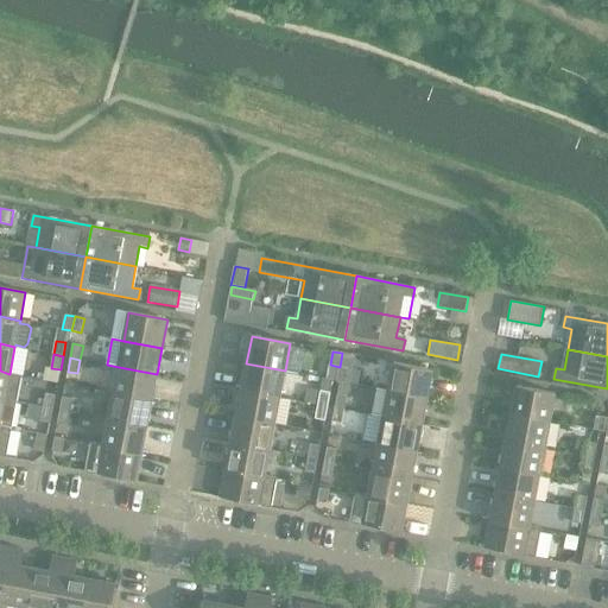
[(393,362),(388,391),(426,398),(432,371),(393,362)]
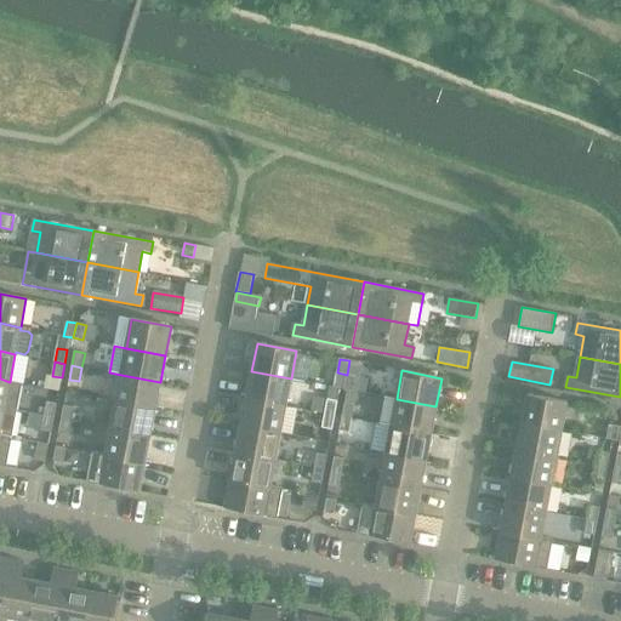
[(251,371),(246,399),(285,406),(291,379),(251,371)]
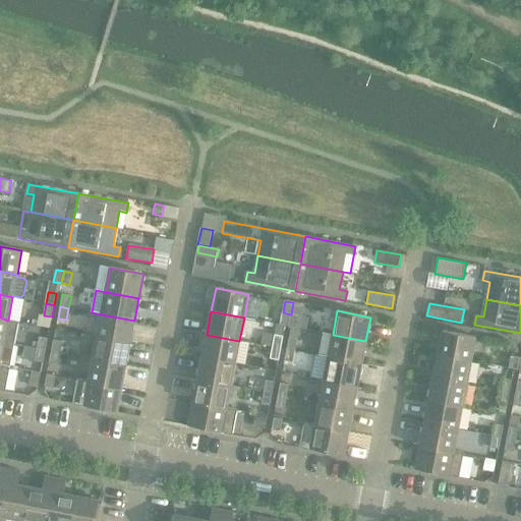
[(280,325),(288,327),(291,314),(287,313),(283,312),(280,325)]
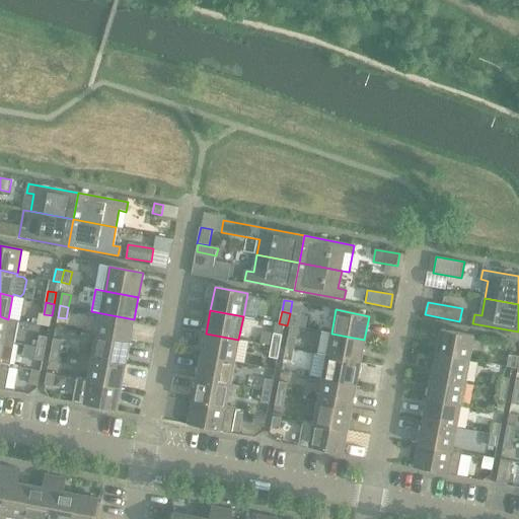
[(101,313),(96,336),(130,343),(134,319),(101,313)]
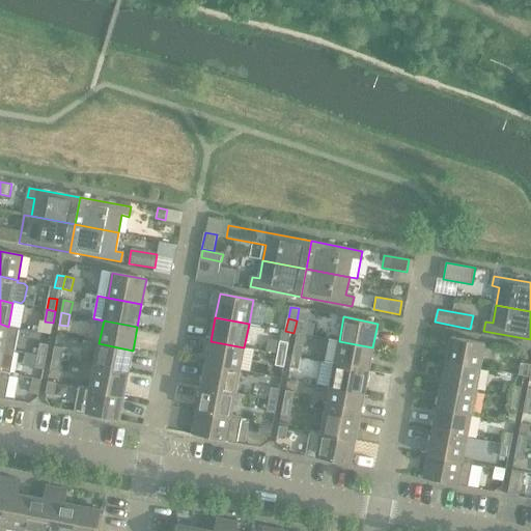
[(297,320),(294,333),(302,334),(305,322),(297,320)]
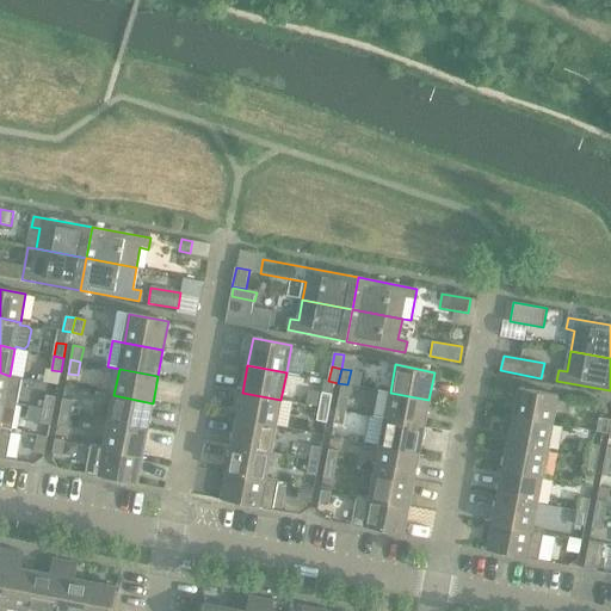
[(10,376),(0,372),(0,401),(17,405),(22,378),(10,376)]
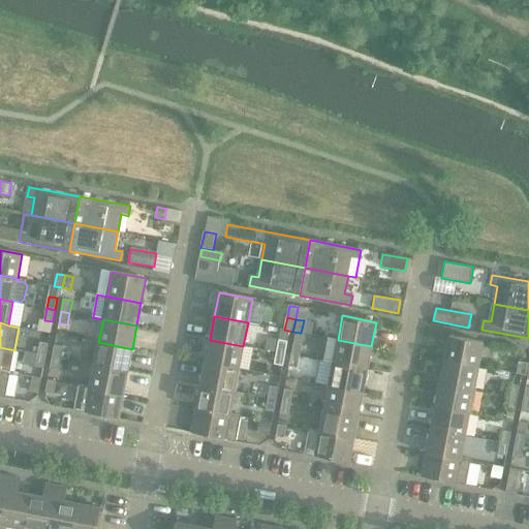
[(449,336),(444,361),(478,367),(483,342),(449,336)]
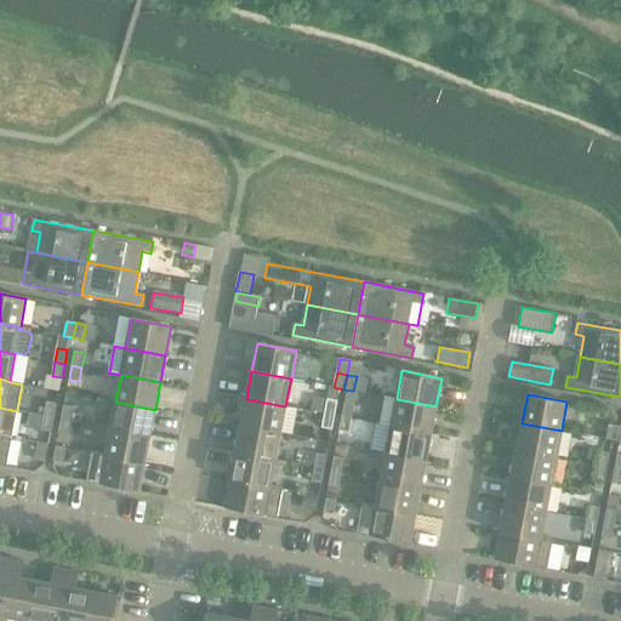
[(397,399),(385,397),(380,423),(391,426),(431,434),(436,406),(397,399)]
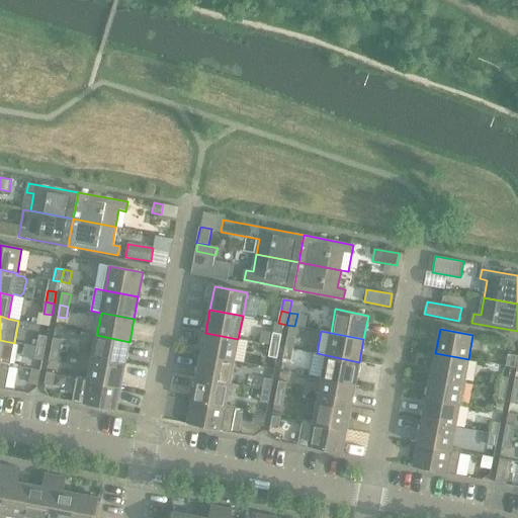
[(205,333),(201,355),(234,361),(238,339),(205,333)]
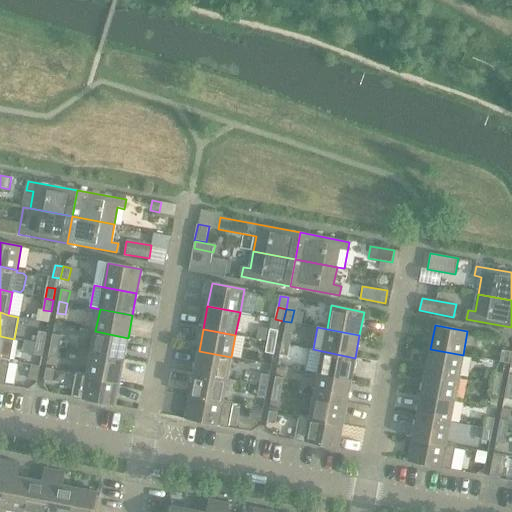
[(270,329),(268,341),(276,343),(278,331),(270,329)]
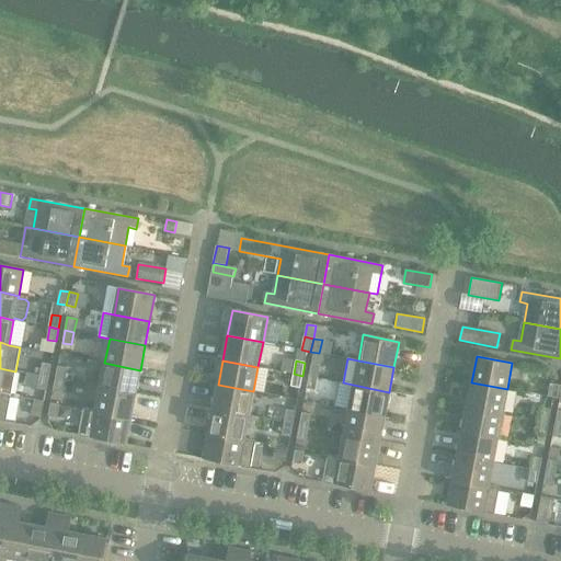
[(43,363),(39,376),(49,378),(52,365),(43,363)]
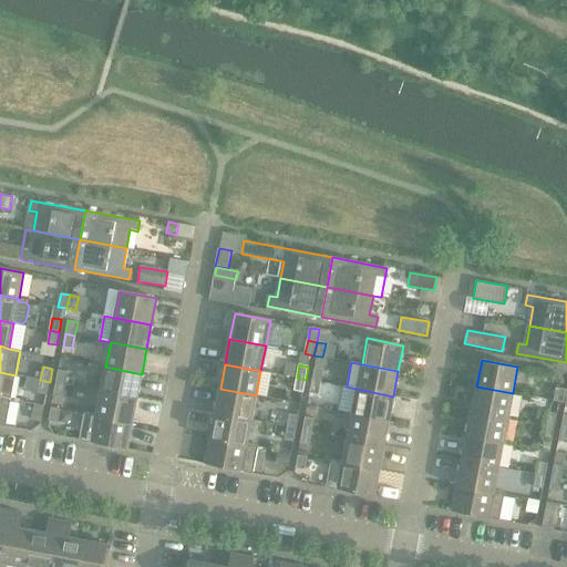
[(105,367),(101,392),(137,399),(142,374),(105,367)]
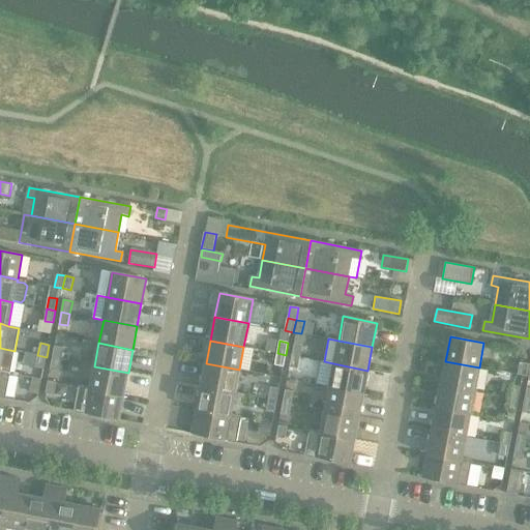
[(294,344),(292,356),(300,357),(302,346),(294,344)]
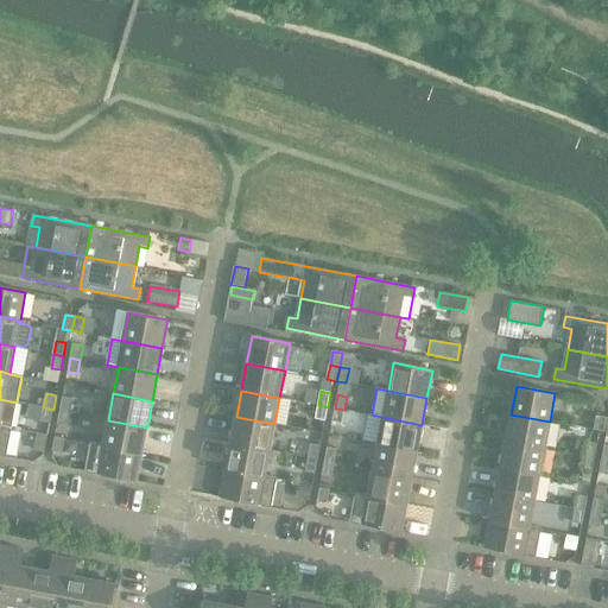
[(63,397),(59,411),(70,412),(73,399),(63,397)]
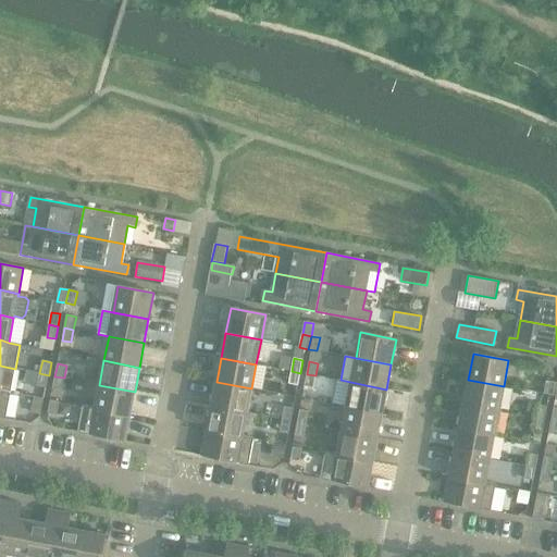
[(15,369),(0,366),(0,390),(11,392),(15,369)]
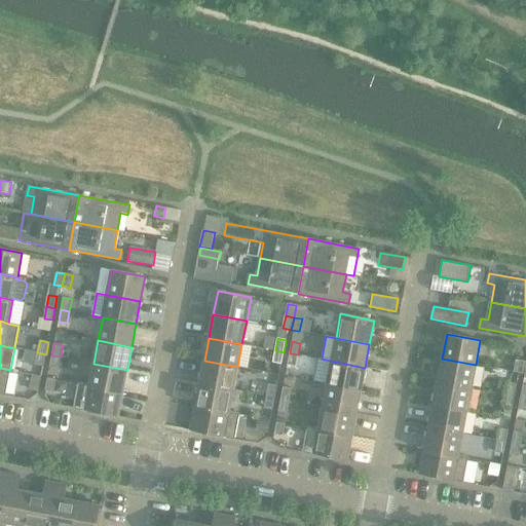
[(284,352),(275,350),(273,362),(282,364),(284,352)]
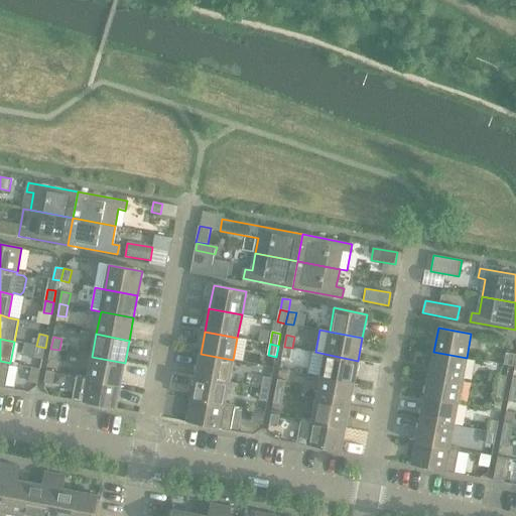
[(45,348),(36,346),(34,358),(42,359),(45,348)]
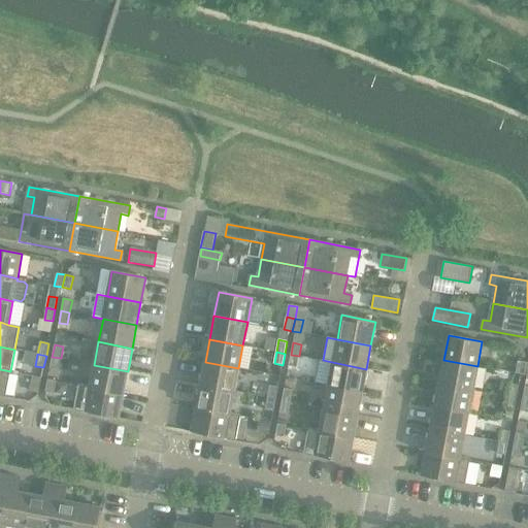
[(299,356),(291,355),(289,366),(297,368),(299,356)]
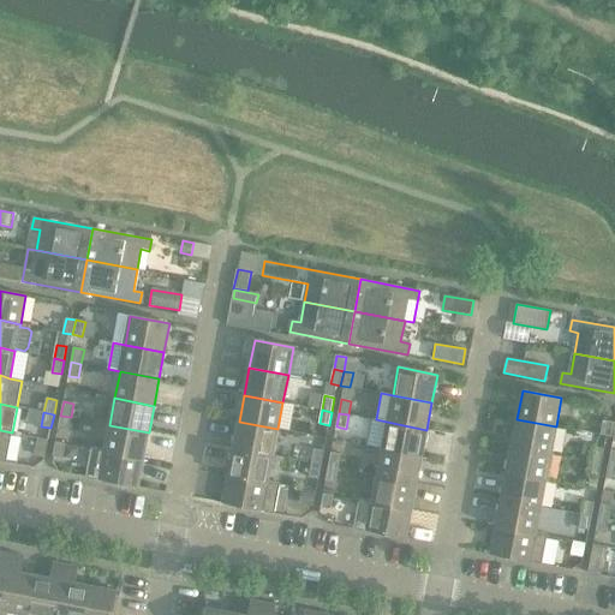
[(71,417),(60,416),(58,429),(67,431),(71,417)]
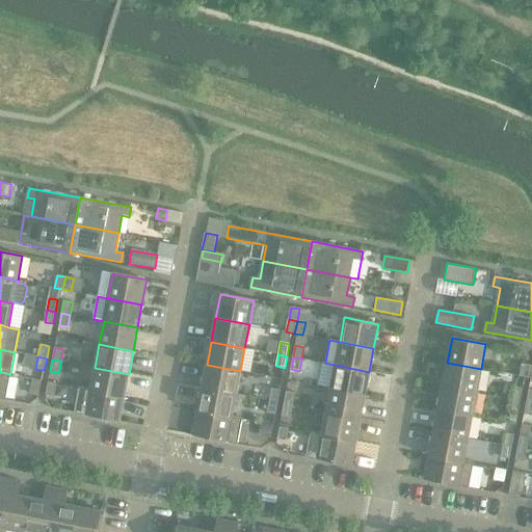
[(447,363),(443,386),(477,392),(481,369),(447,363)]
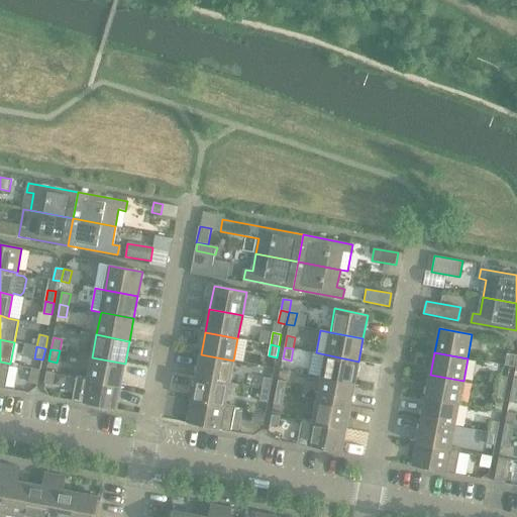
[(505,366),(513,367),(515,355),(507,353),(505,366)]
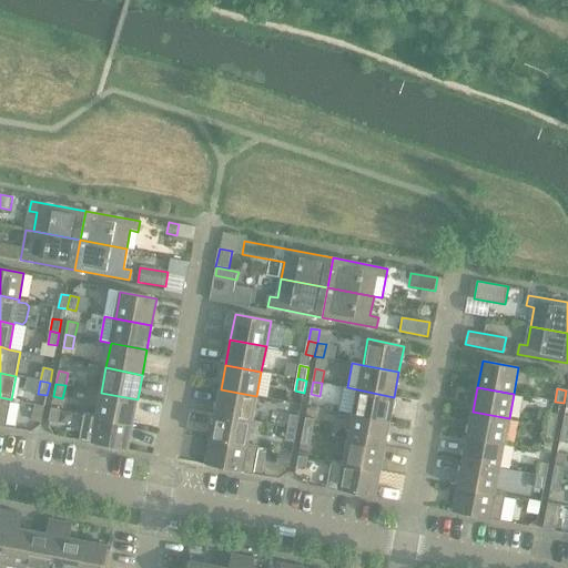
[(221,389),(215,414),(252,422),(256,396),(221,389)]
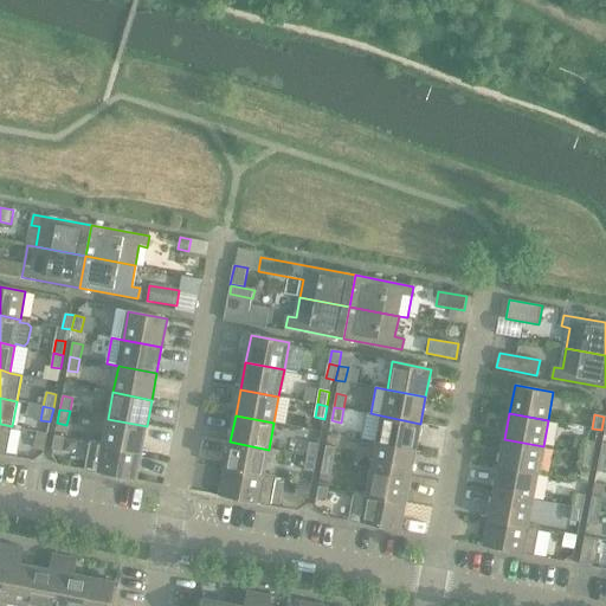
[(381,416),(376,443),(416,450),(420,424),(381,416)]
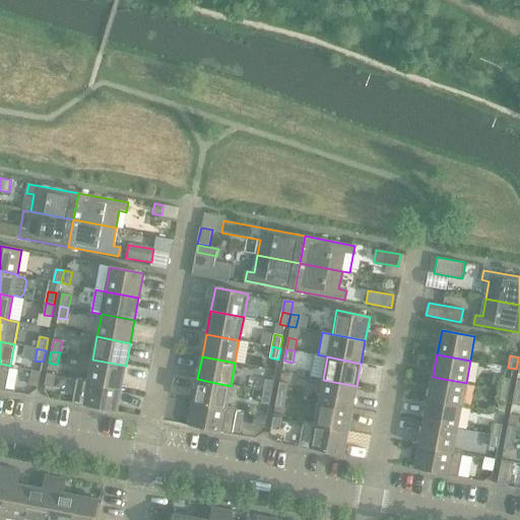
[(92,360),(88,381),(88,382),(121,388),(126,366),(92,360)]
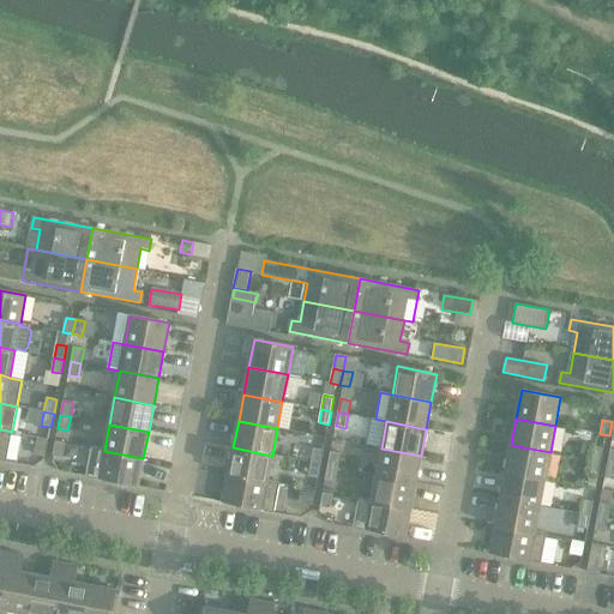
[(0,461),(6,462),(12,432),(0,429),(0,461)]
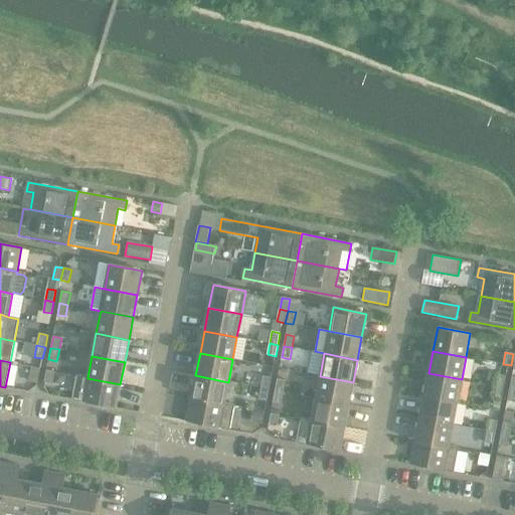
[(24,367),(22,377),(38,380),(40,370),(24,367)]
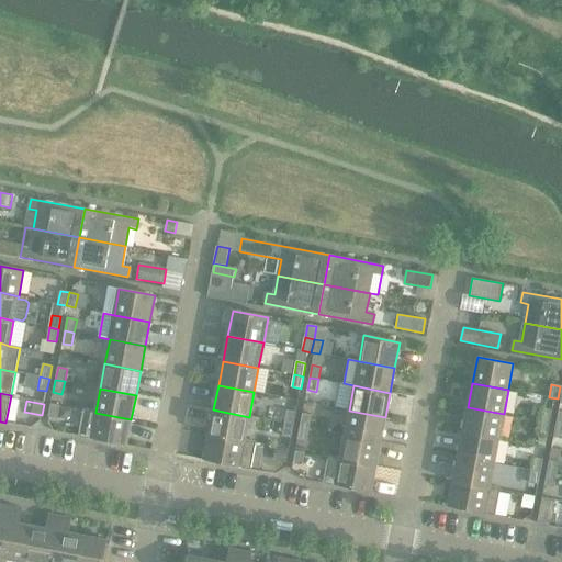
[(51,404),(48,417),(57,418),(59,406),(51,404)]
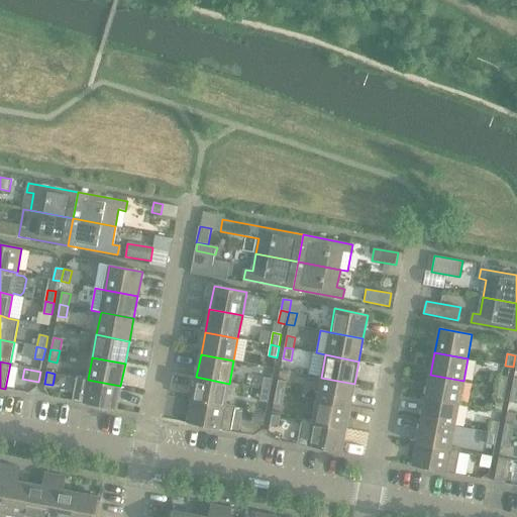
[(55,374),(53,385),(60,387),(66,382),(67,376),(55,374)]
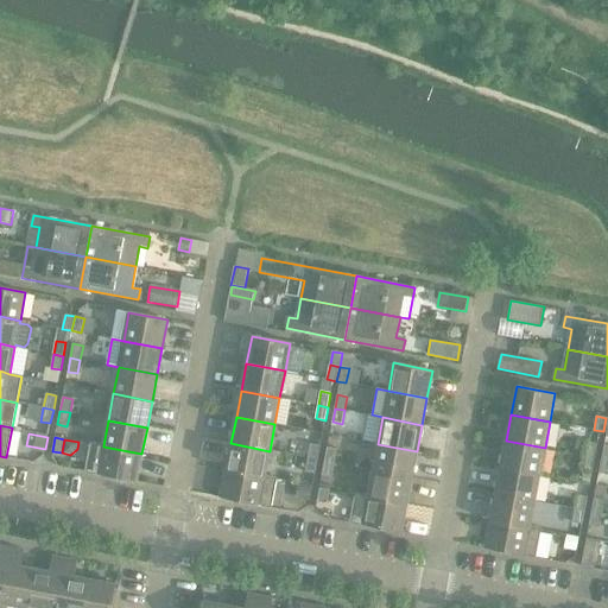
[(506,441),(501,467),(539,475),(545,448),(506,441)]
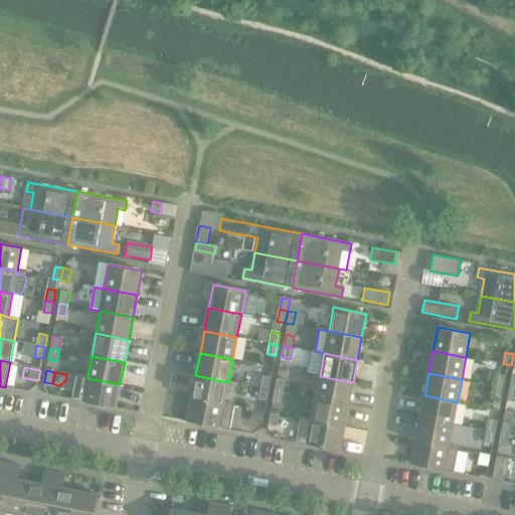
[(498,374),(495,386),(504,387),(506,376),(498,374)]
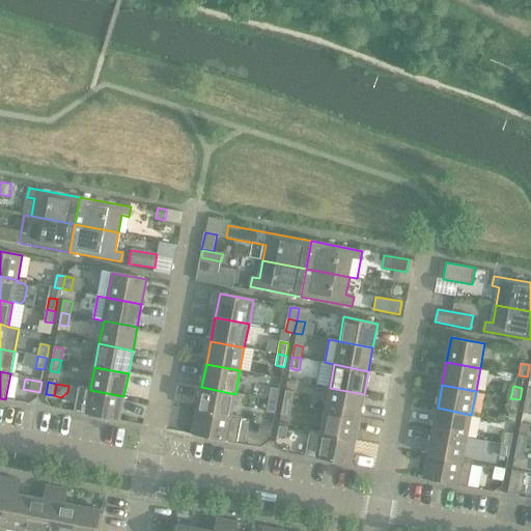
[(90,390),(90,389),(80,387),(75,413),(119,421),(123,396),(90,390)]
